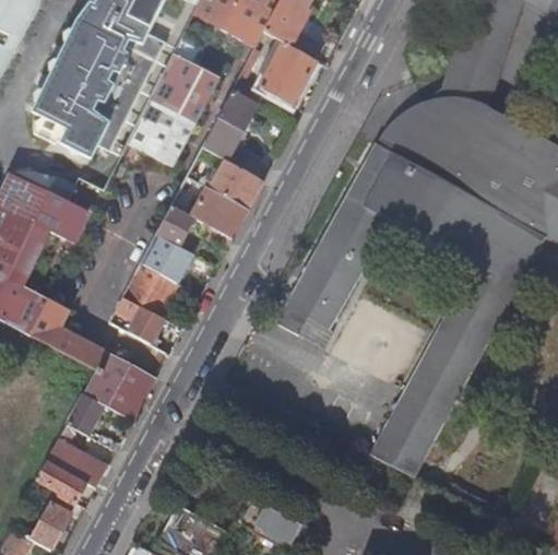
[(0,75),(7,65),(20,38),(36,6),(37,0),(0,0),(0,75)]
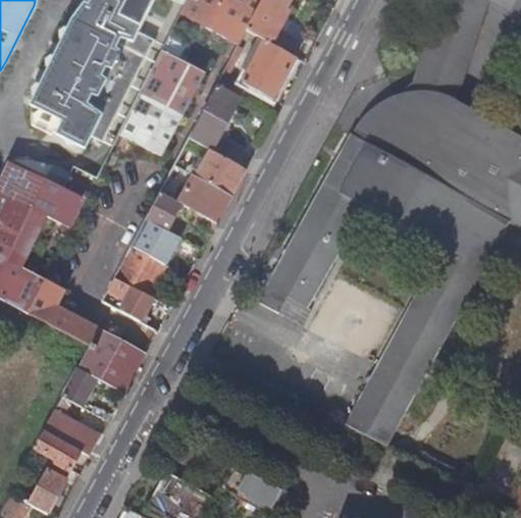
[(36,101),(33,107),(61,120),(56,133),(86,148),(93,135),(104,140),(128,92),(124,81),(135,78),(155,39),(139,31),(153,0),(174,0),(93,0),(94,0),(89,9),(85,7),(73,21),(62,44),(64,45),(59,55),(58,54),(47,78),(48,79),(44,87),(43,87),(36,101)]
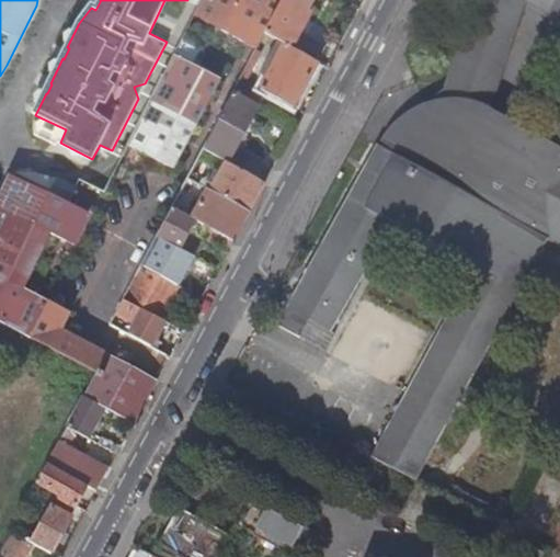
[(100,0),(94,0),(91,8),(95,10),(101,0),(100,0)]
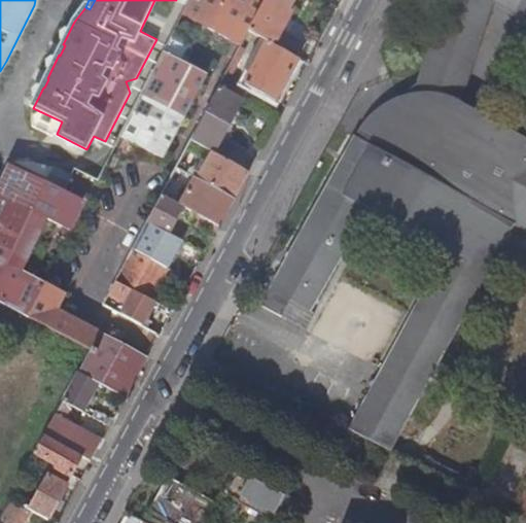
[(185,0),(181,10),(197,19),(214,28),(214,27),(240,41),(247,28),(261,0),(185,0)]
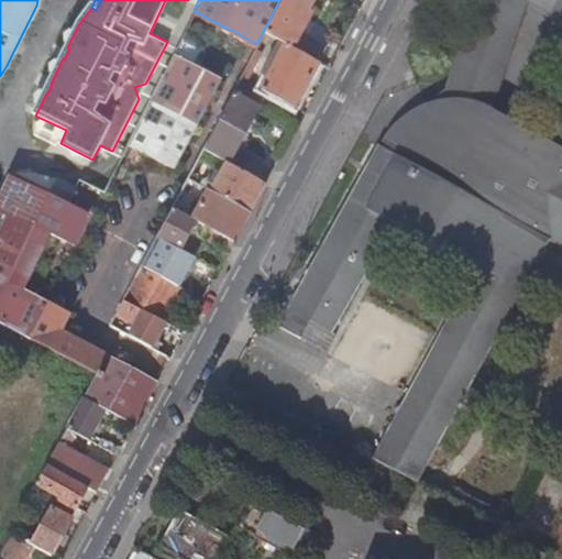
[(279,0),(264,30),(284,41),(289,43),(312,0),(279,0)]
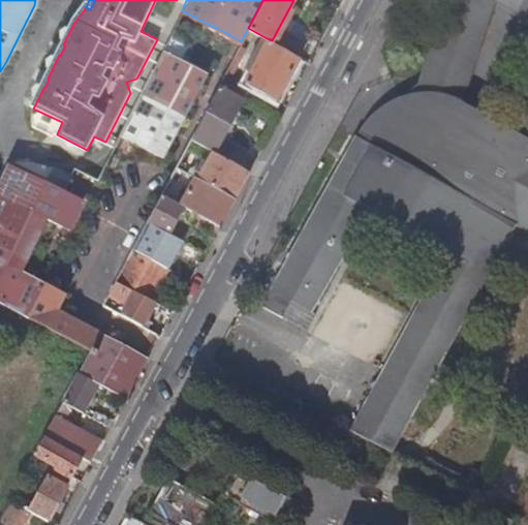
[(354,133),(260,307),(300,329),(364,210),(445,253),(350,428),(351,429),(390,449),(513,224),(527,233),(527,0),(443,0),(416,81),(403,112),(354,133)]
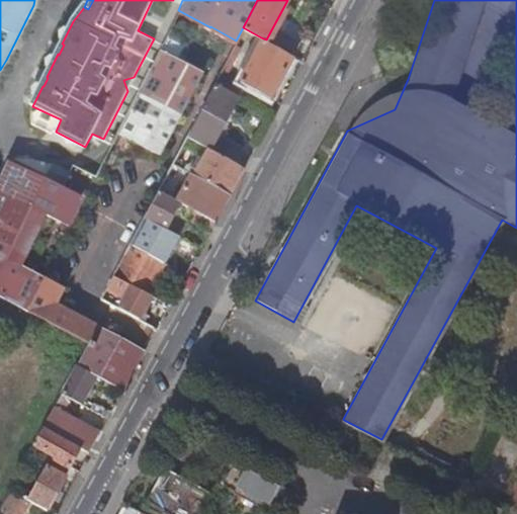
[(178,10),(132,102),(147,110),(193,18),(178,10)]
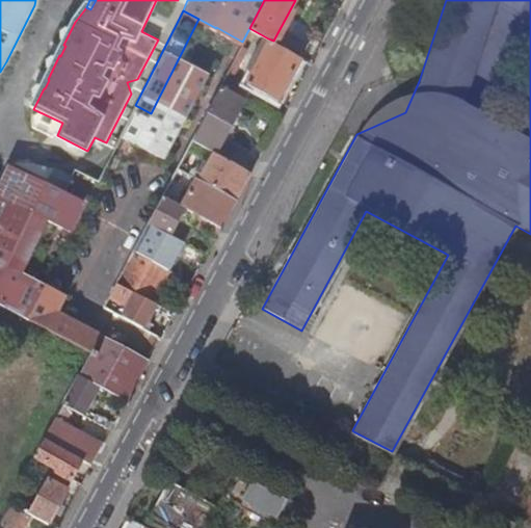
[(86,203),(28,318),(89,350),(77,372),(98,384),(125,399),(149,357),(95,330),(54,311),(71,279),(90,240),(103,246),(83,286),(107,298),(116,281),(133,249),(148,221),(162,194),(191,138),(220,84),(227,72),(242,42),(216,27),(216,28),(198,19),(151,113),(135,105),(86,203)]
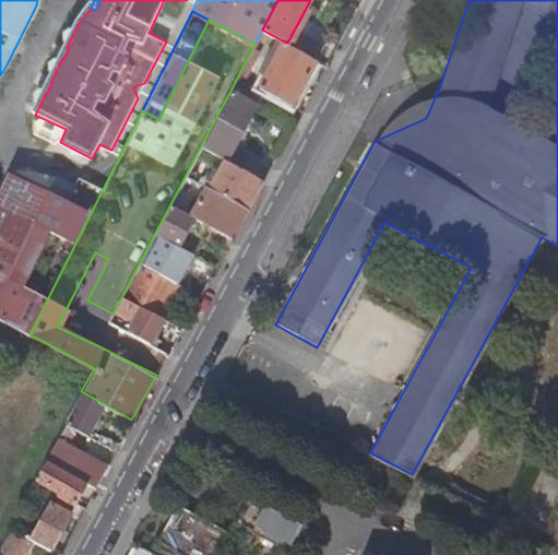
[(67,47),(79,23),(73,30),(66,46),(67,47)]
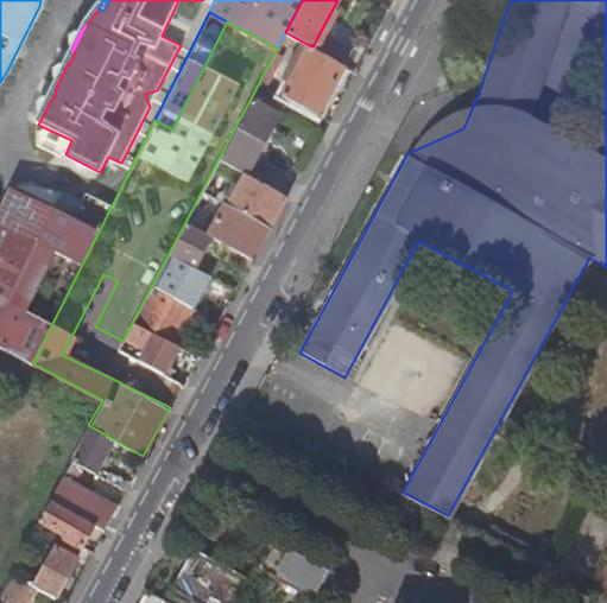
[(295,65),(279,94),(285,97),(315,113),(343,63),(313,46),(307,44),(297,61),(293,57),(290,63),(295,65)]
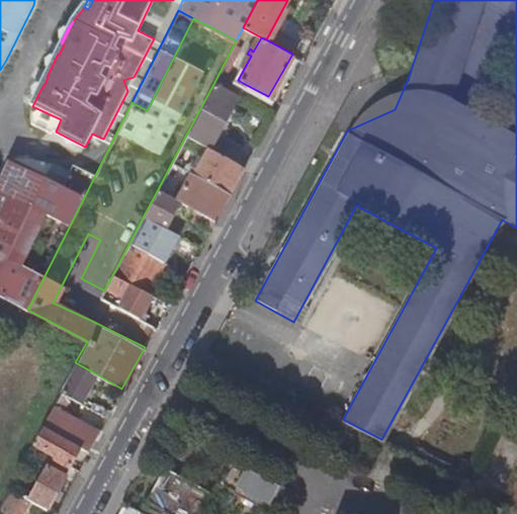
[(45,76),(47,77),(58,54),(56,53),(45,76)]
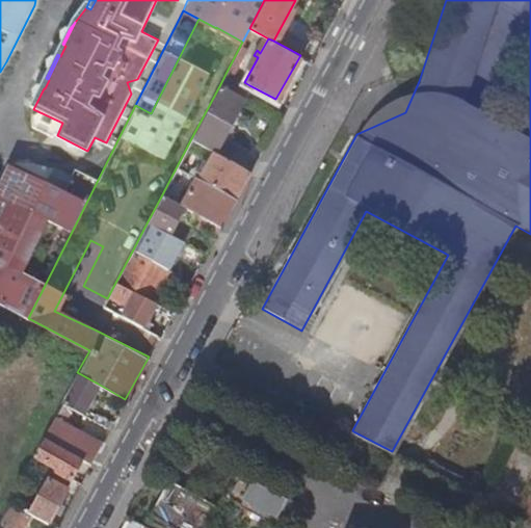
[(244,82),(227,72),(220,84),(243,97),(249,85),(244,82)]
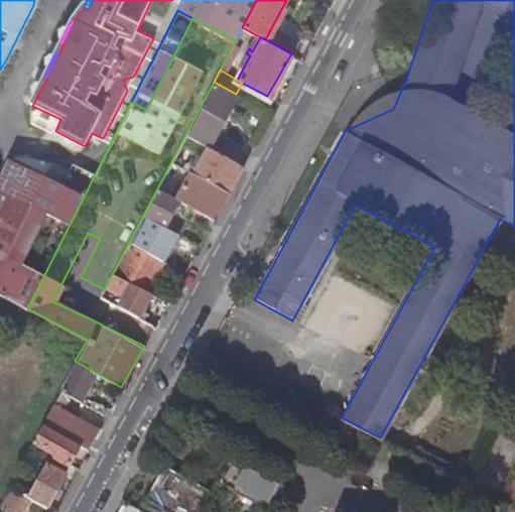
[(236,94),(214,82),(185,134),(203,144),(207,146),(209,147),(236,94)]
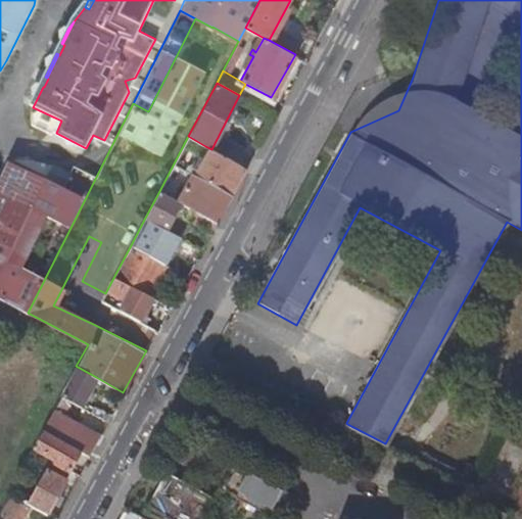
[(34,100),(36,101),(43,87),(40,86),(34,100)]
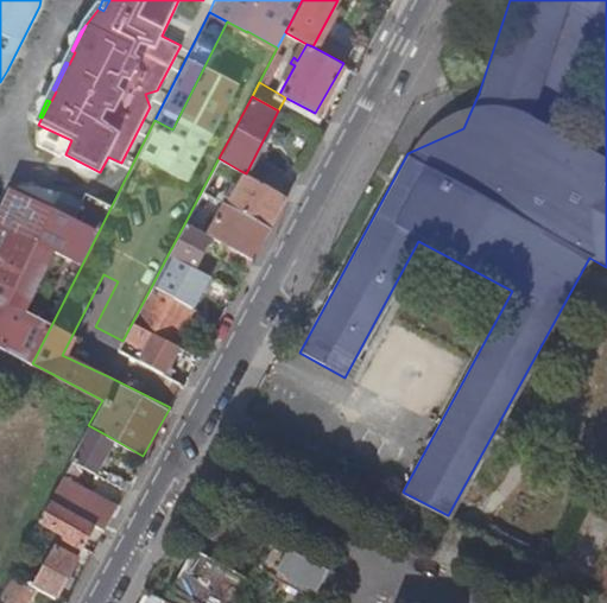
[(412,146),(408,153),(463,128),(463,119),(466,109),(456,112),(447,116),(438,120),(423,133),(412,146)]
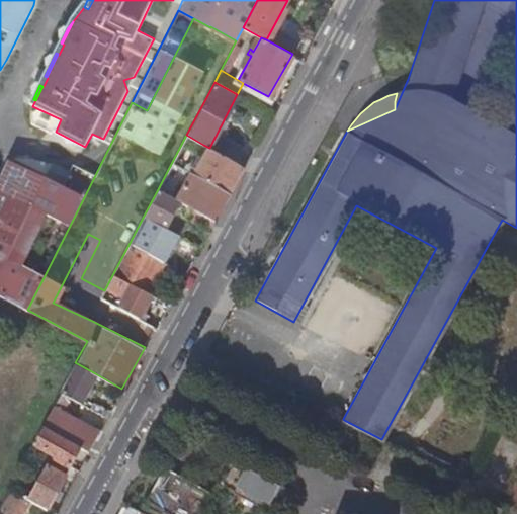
[(207,147),(203,145),(191,166),(195,169),(207,147)]
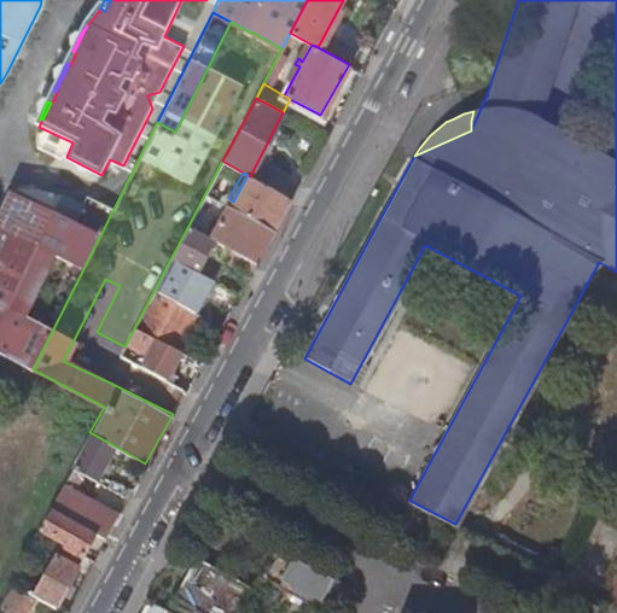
[(290,198),(250,176),(248,175),(233,202),(228,198),(225,204),(227,205),(273,231),(290,198)]
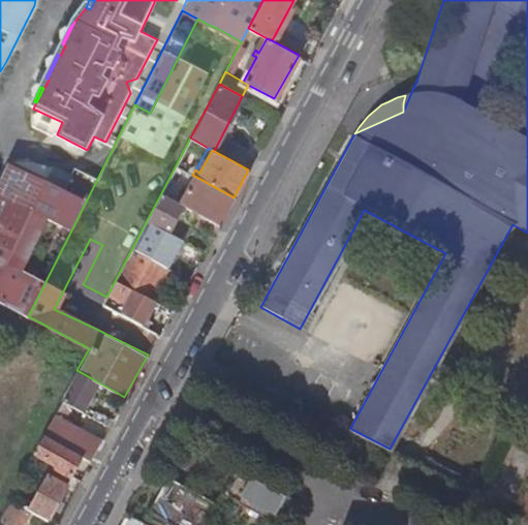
[(6,164),(0,178),(0,302),(28,316),(86,202),(6,164)]
